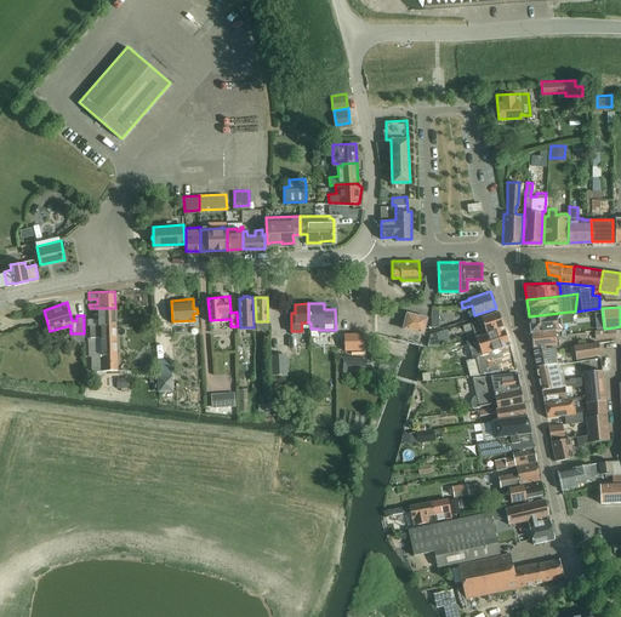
[(98,308),(98,323),(115,323),(115,308),(98,308)]
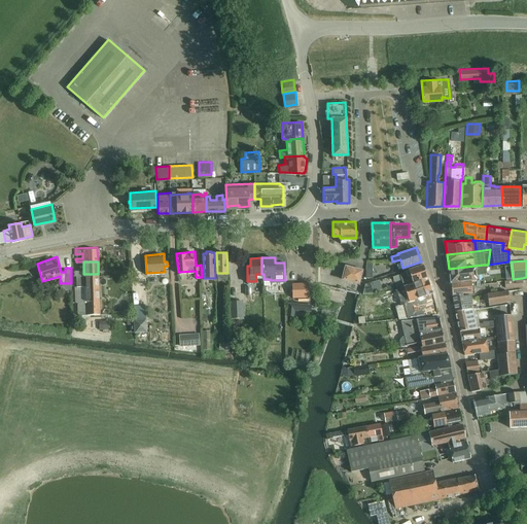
[(422,265),(399,272),(403,284),(426,277),(422,265)]
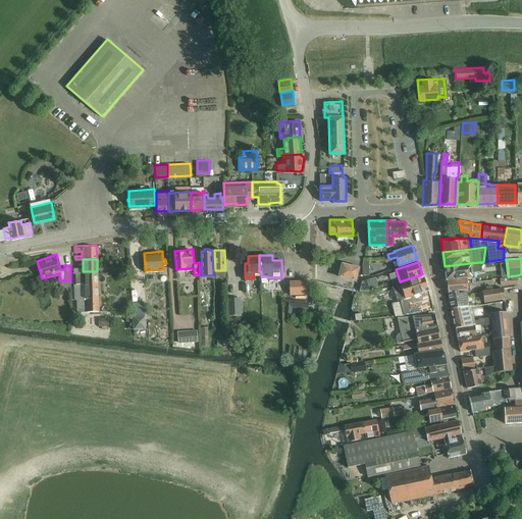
[(445,266),(446,279),(465,277),(471,277),(471,275),(474,275),(474,270),(480,269),(479,262),(445,266)]
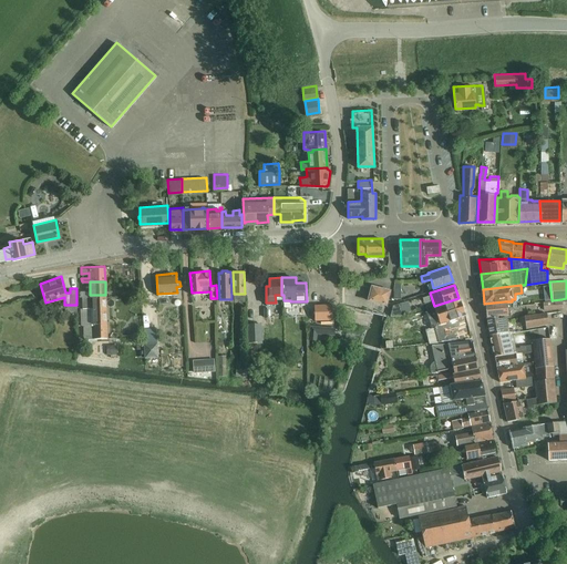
[(368,298),(385,304),(389,290),(372,286),(368,298)]
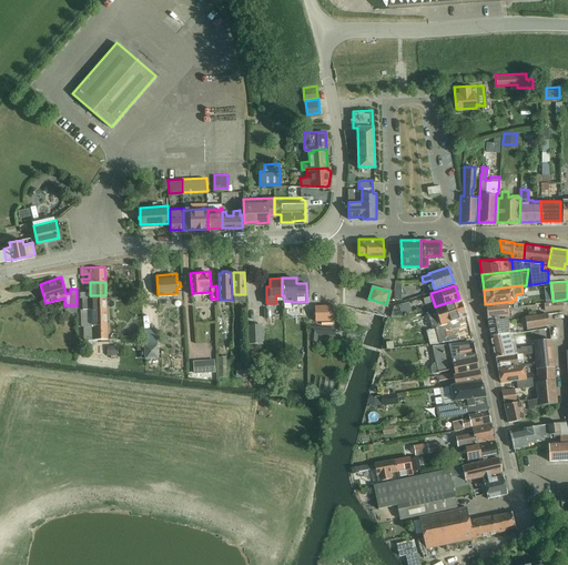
[(90,296),(82,296),(83,324),(91,324),(91,310),(107,310),(105,295),(90,295),(90,296)]
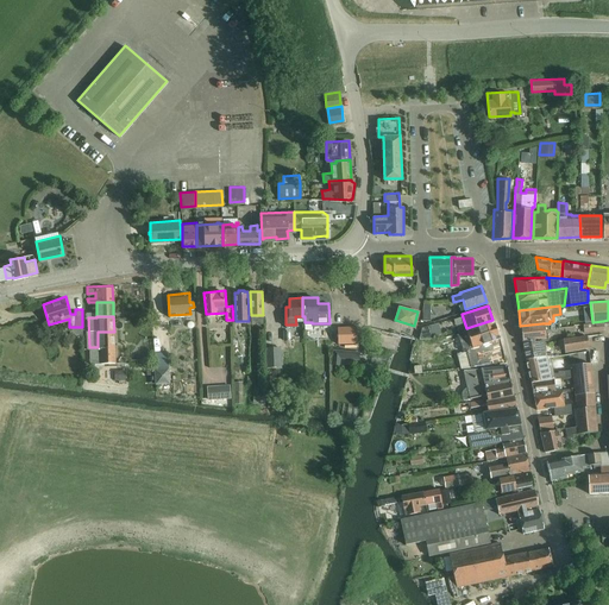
[(465,329),(471,347),(500,338),(493,320),(466,328),(465,329)]
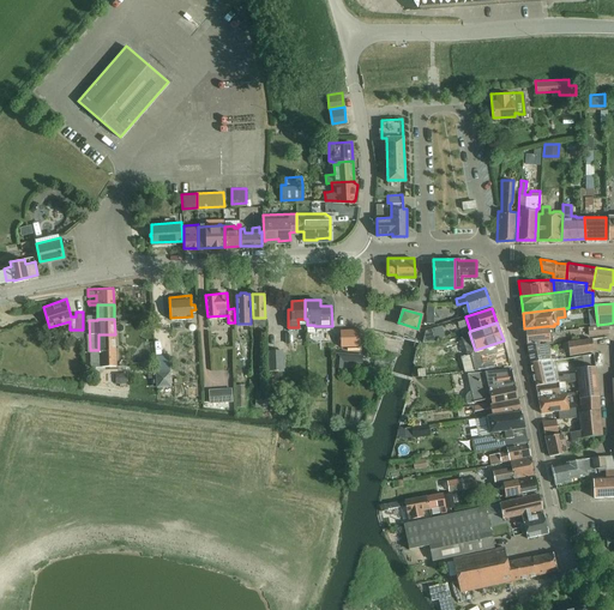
[(524,328),(527,343),(539,340),(539,343),(547,343),(548,343),(552,343),(551,334),(548,334),(547,326),(524,328)]
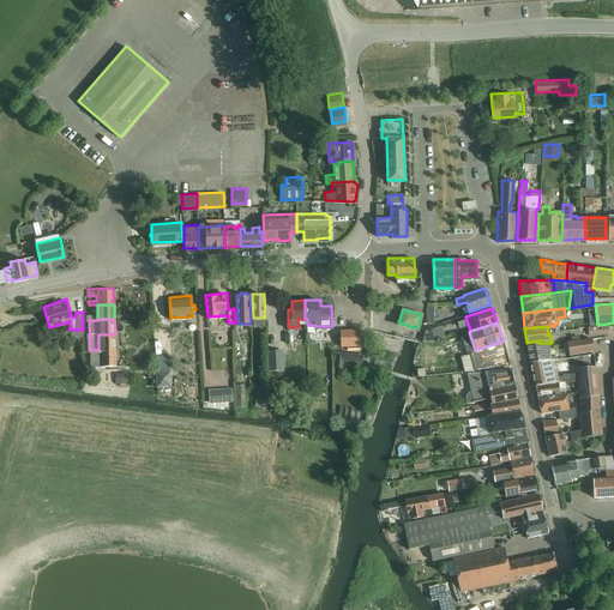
[(359,328),(341,328),(341,345),(347,345),(359,344),(359,328)]
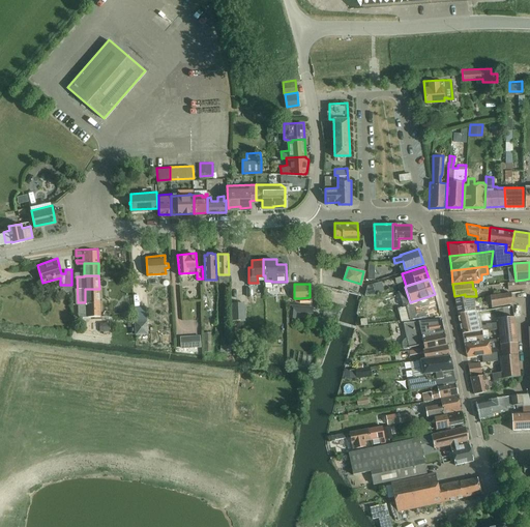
[(78,302),(78,303),(87,303),(87,302),(99,301),(99,289),(85,289),(85,302),(78,302)]
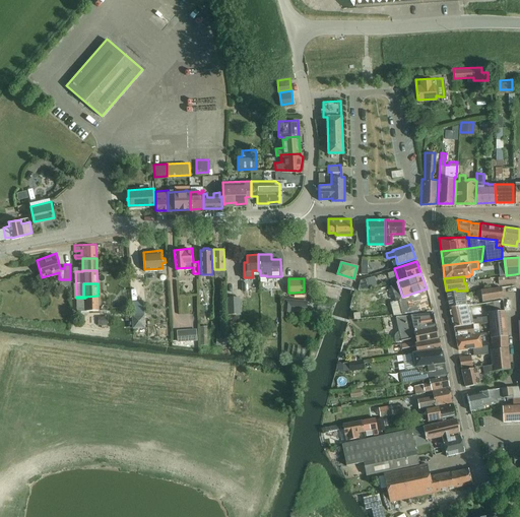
[(480,288),(481,298),(481,300),(502,296),(500,285),(480,288)]
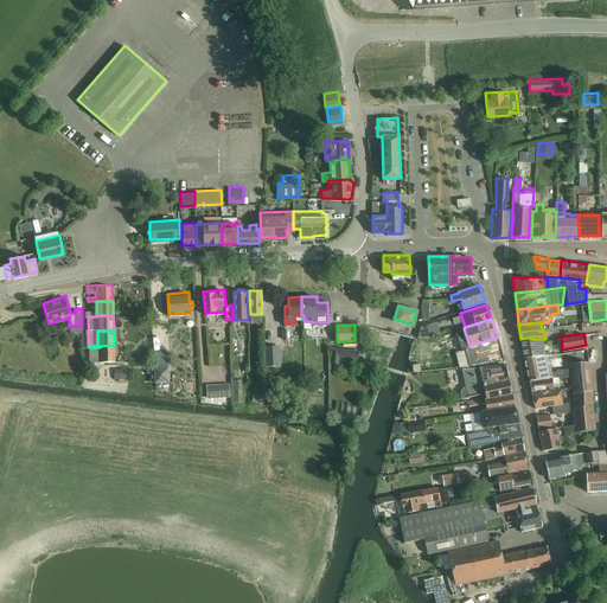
[(459,365),(468,364),(504,361),(498,337),(470,346),(464,347),(464,345),(454,348),(459,365)]
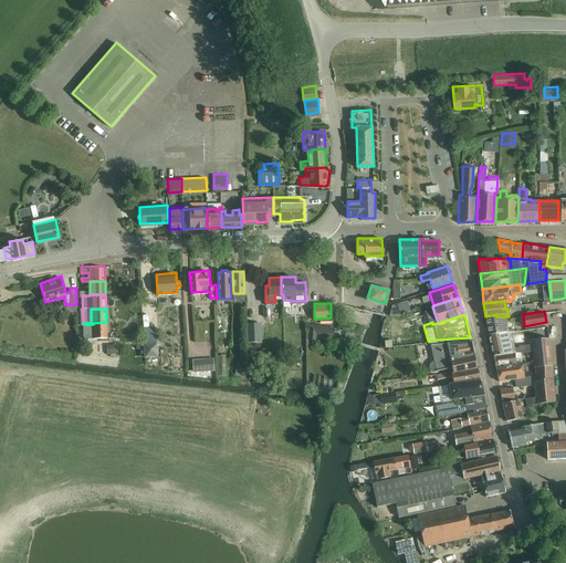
[(485,316),(489,333),(511,330),(513,330),(513,327),(506,329),(505,316),(504,316),(496,316),(496,314),(485,316)]
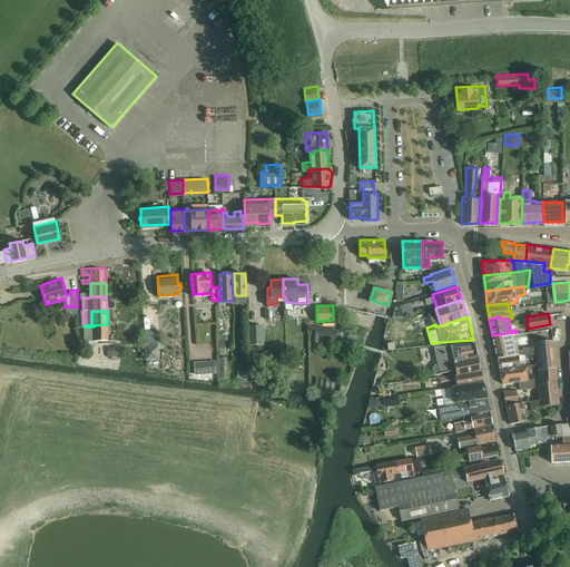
[(85,340),(94,339),(108,339),(107,324),(94,325),(94,326),(84,326),(85,340)]
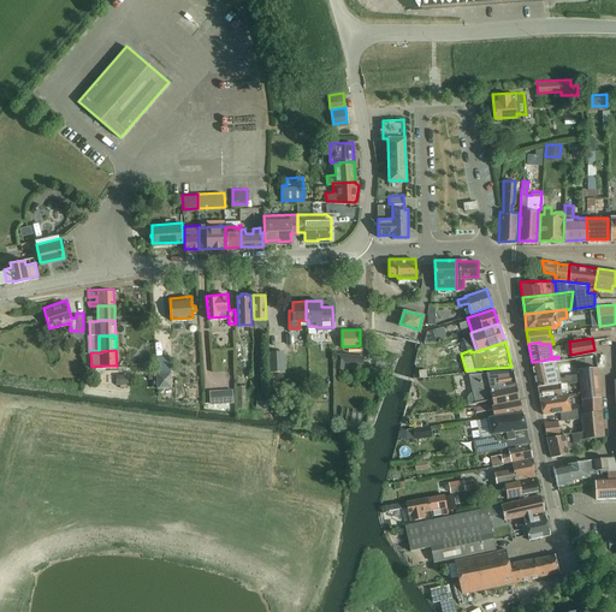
[(268,350),(268,370),(284,369),(284,350),(268,350)]
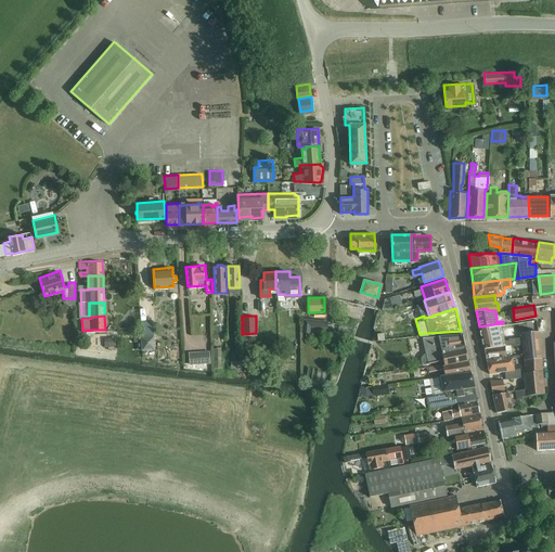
[(307,318),(305,331),(309,332),(309,324),(314,325),(328,328),(330,319),(307,318)]
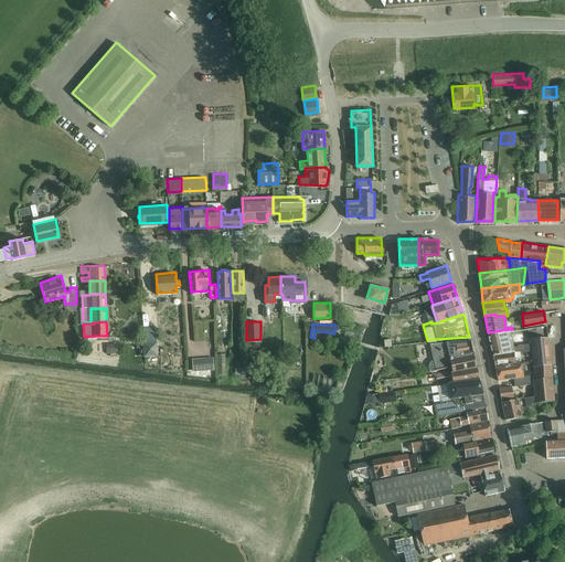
[(492,353),(519,350),(524,350),(523,343),(518,343),(518,346),(513,346),(510,329),(488,332),(492,353)]
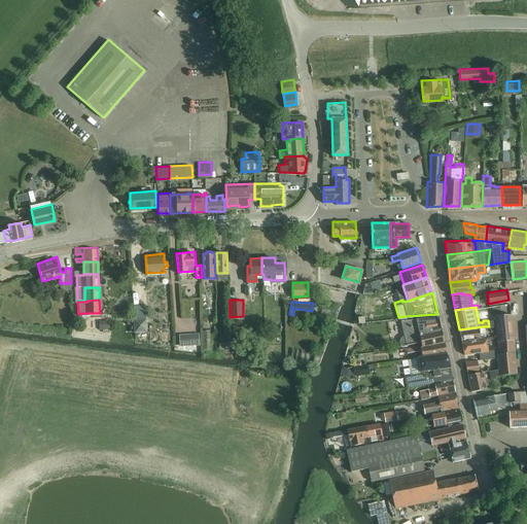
[(495,315),(497,341),(514,339),(511,313),(495,315)]
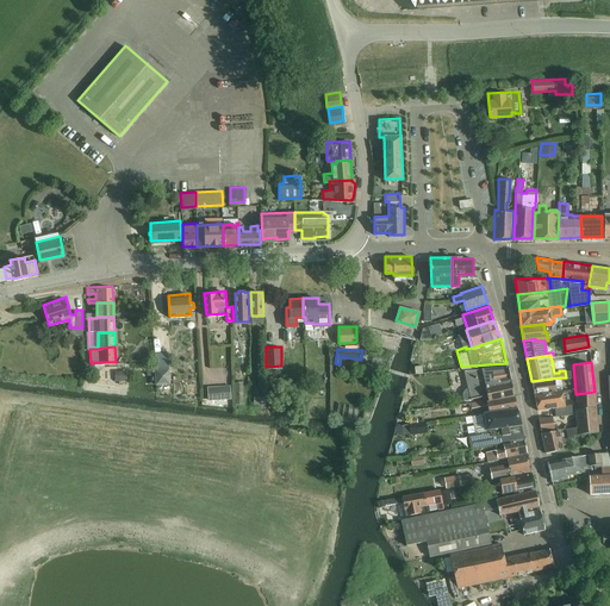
[(464,369),(467,386),(465,388),(464,389),(464,391),(511,382),(508,366),(464,369)]
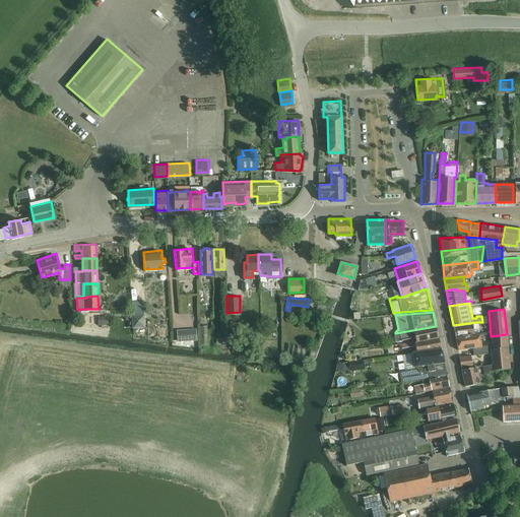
[(132,318),(132,327),(145,326),(144,313),(132,314),(132,318)]
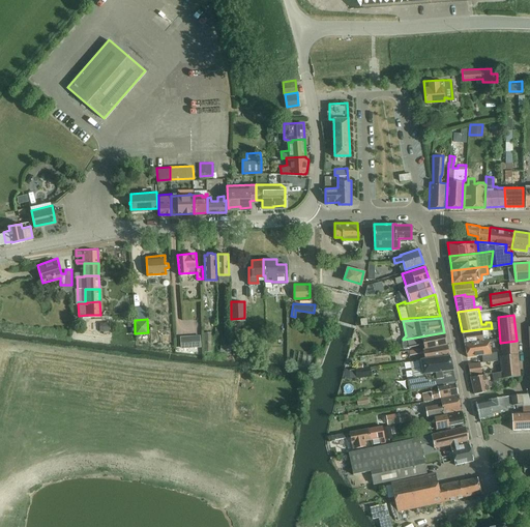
[(109,321),(99,321),(99,329),(109,329),(109,321)]
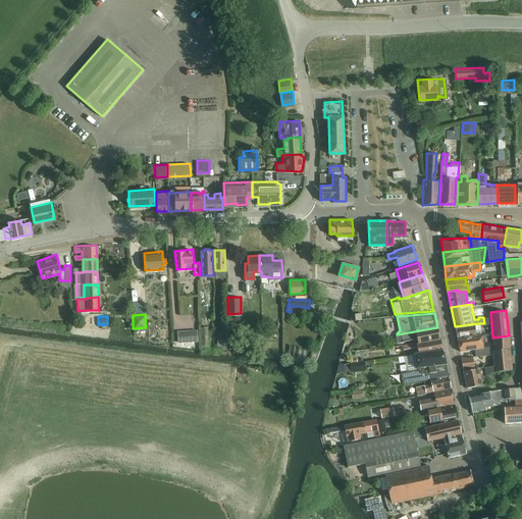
[(479,323),(455,326),(455,327),(455,329),(457,335),(457,336),(475,333),(480,333),(479,328),(480,328),(479,323)]
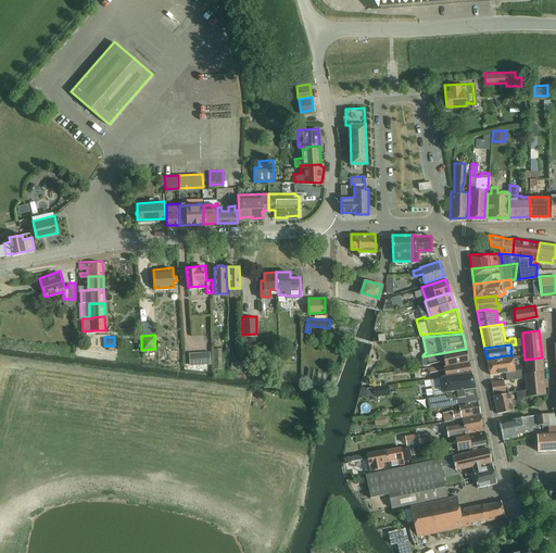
[(422,364),(429,362),(443,359),(444,362),(445,365),(468,360),(466,349),(422,356),(421,356),(421,357),(421,361),(422,364)]
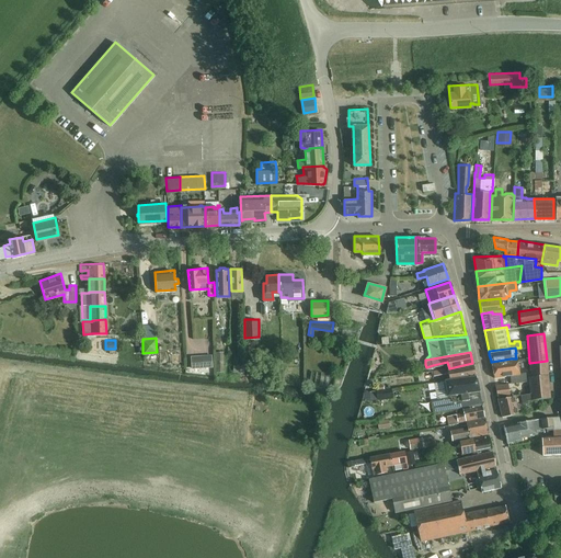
[(212,353),(201,354),(202,365),(213,365),(212,353)]
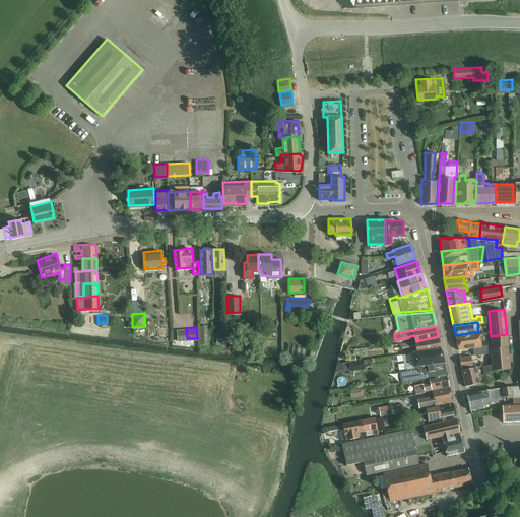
[(455,335),(457,348),(472,346),(472,351),(473,351),(473,353),(489,351),(488,343),(483,344),(480,344),(478,332),(473,332),(455,335)]
